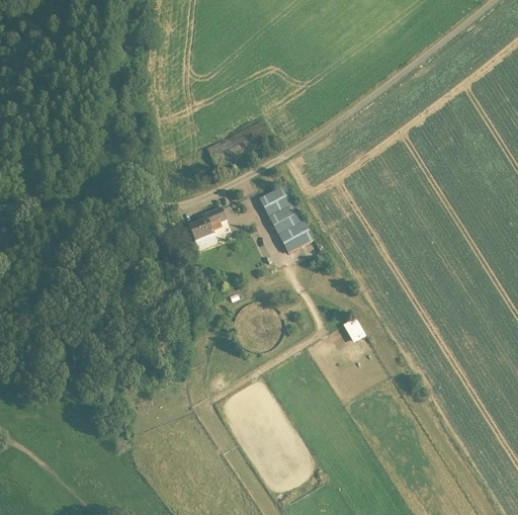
[(262,121),(207,149),(217,167),(271,140),(262,121)]
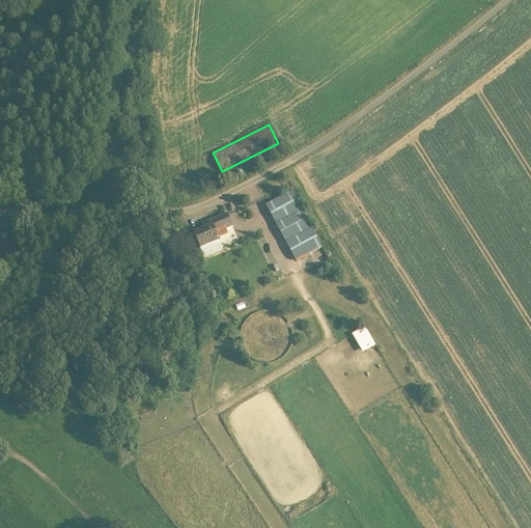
[(322,245),(292,190),(267,203),(296,258),(309,252),(322,245)]
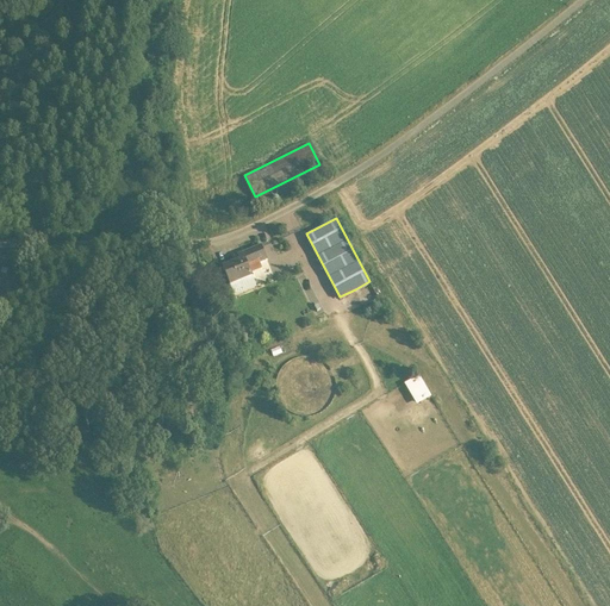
[(261,244),(242,251),(244,257),(247,261),(257,257),(259,261),(267,257),(261,244)]
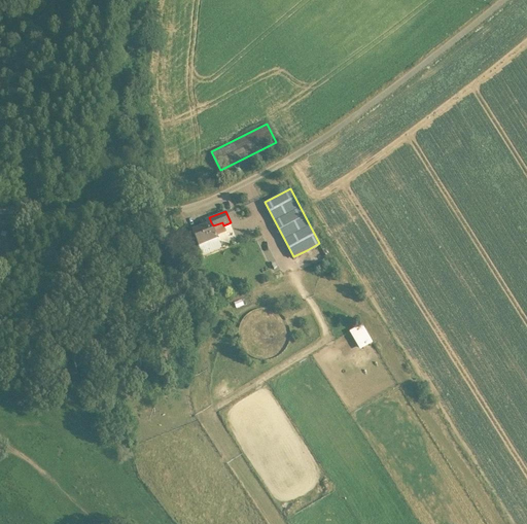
[(213,225),(211,222),(208,223),(192,230),(202,253),(221,245),(216,234),(213,225)]
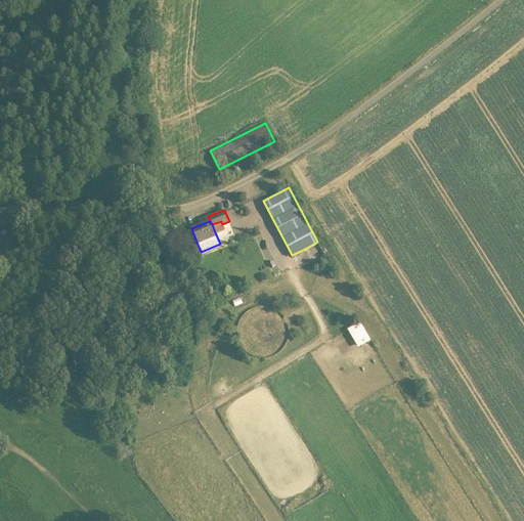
[(221,221),(212,224),(215,232),(224,228),(222,224),(221,221)]
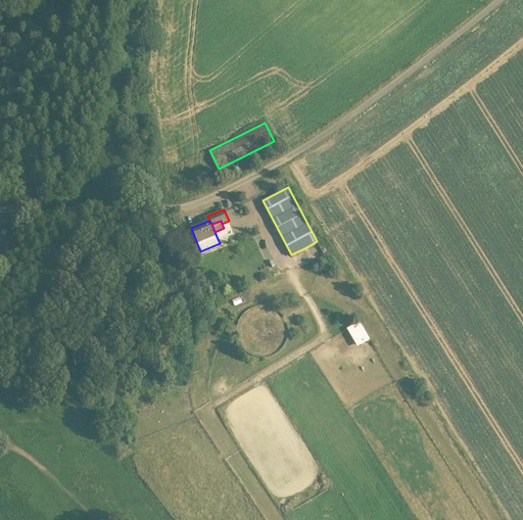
[(317,241),(304,248),(312,261),(324,253),(318,241),(317,241)]
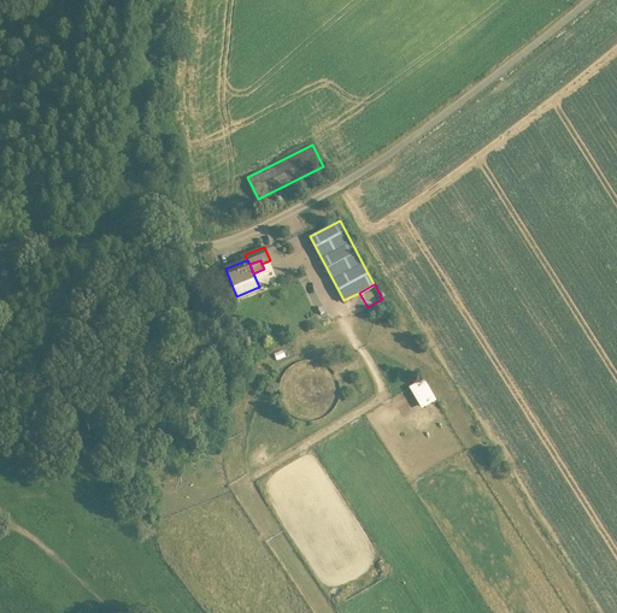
[(423,378),(413,384),(425,405),(436,399),(423,378)]
